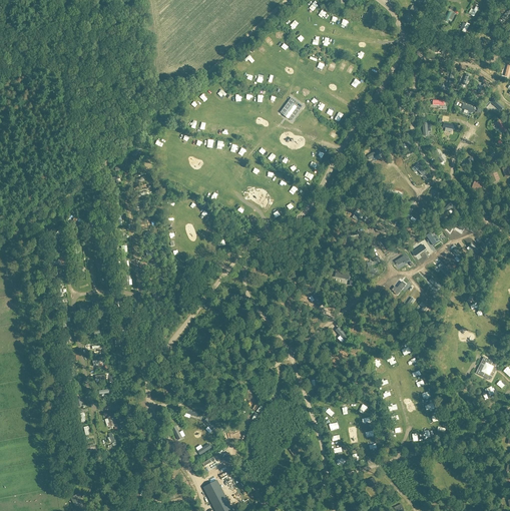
[(474,6),(469,15),(474,17),(478,8),(474,6)]
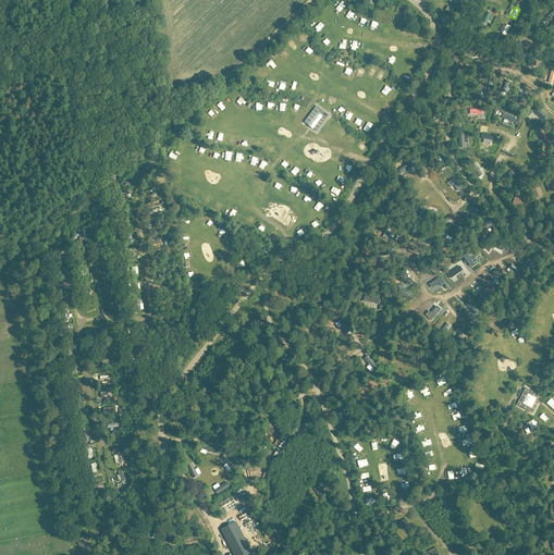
[(483,23),(487,25),(488,23),(490,24),(493,15),(487,13),(483,23)]
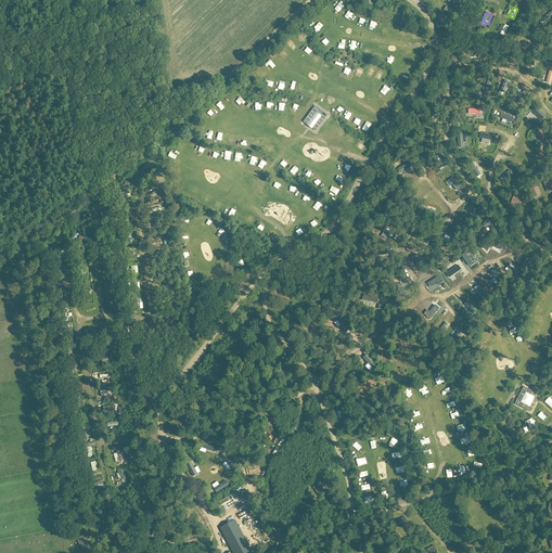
[(512,50),(515,52),(523,42),(520,40),(512,50)]
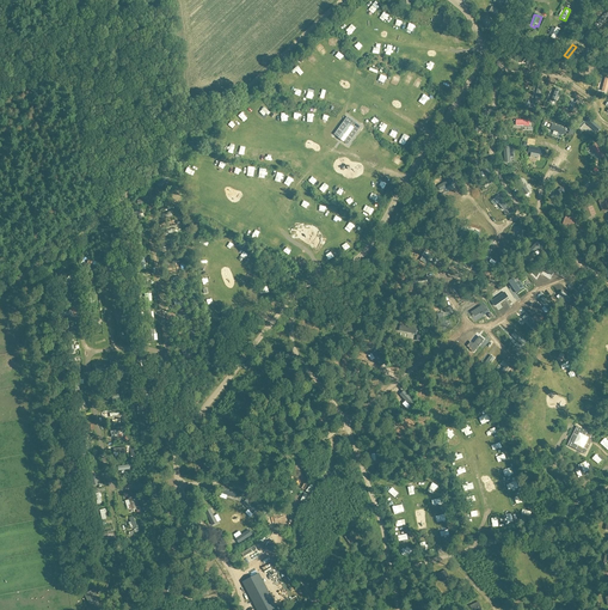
[(295,65),(290,71),(293,73),(295,71),(299,74),(302,71),(295,65)]
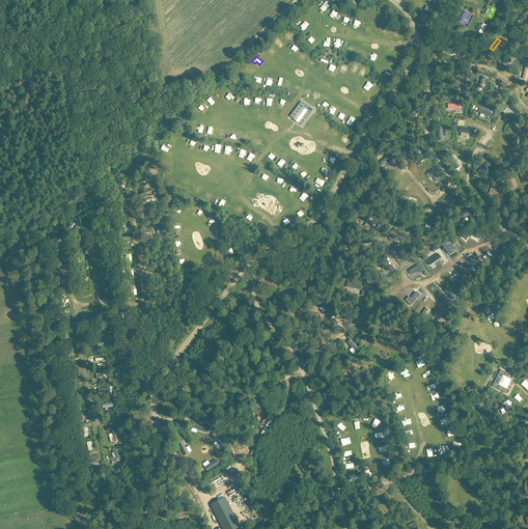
[(250,73),(254,68),(249,63),(245,67),(250,73)]
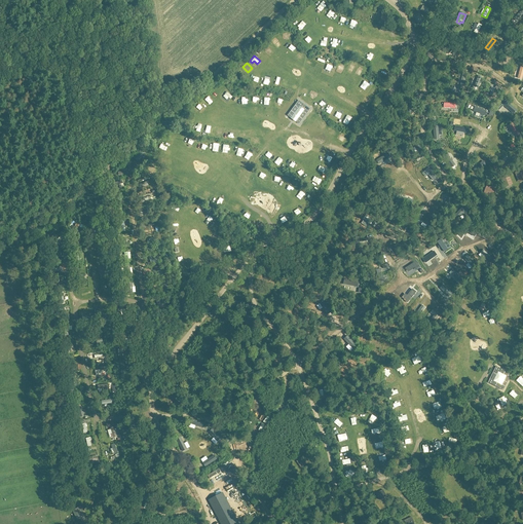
[(353,75),(360,77),(363,69),(358,67),(353,75)]
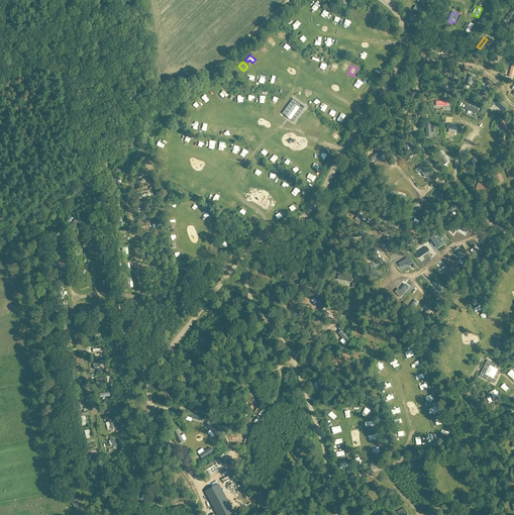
[(224,98),(227,95),(222,89),(219,93),(224,98)]
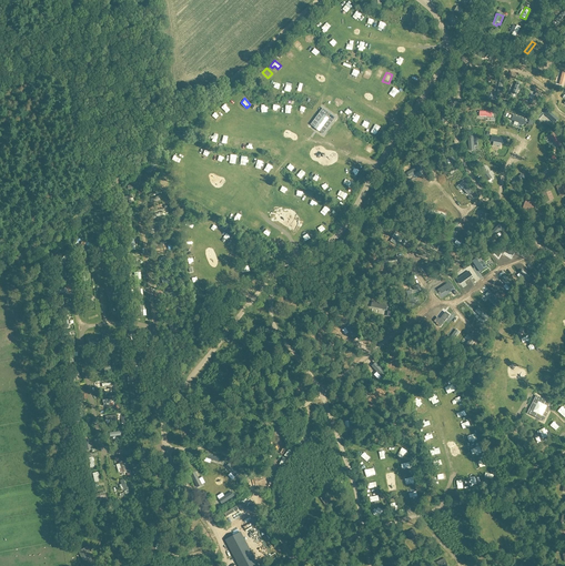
[(347,115),(352,110),(346,105),(342,111),(347,115)]
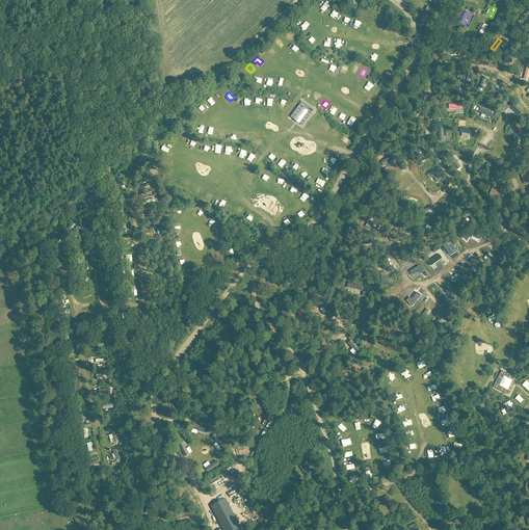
[(299,123),(311,108),(299,100),(288,114),(299,123)]
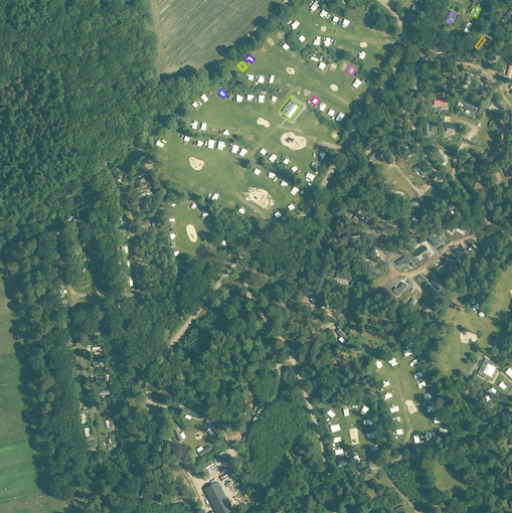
[(474,106),(462,102),(461,107),(472,111),(474,106)]
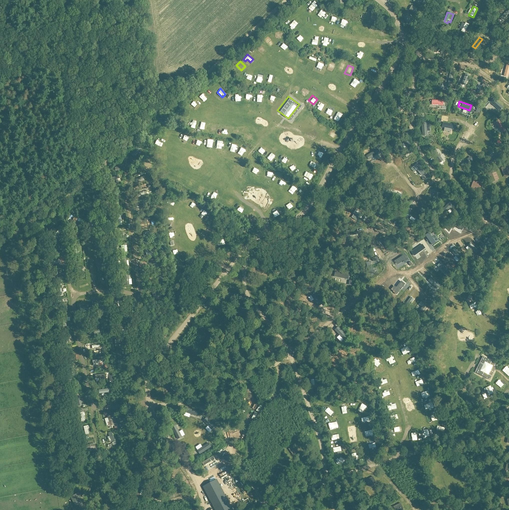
[(496,117),(491,120),(498,131),(503,128),(496,117)]
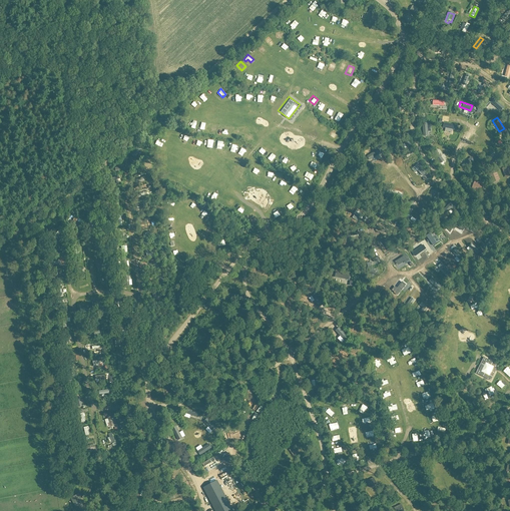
[(333,131),(329,135),(334,140),(338,136),(333,131)]
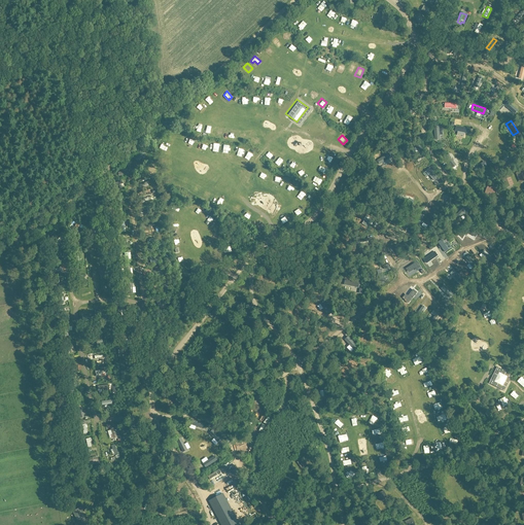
[(247,163),(246,162),(250,158),(245,151),(239,156),(241,159),(239,161),(244,166),(247,163)]
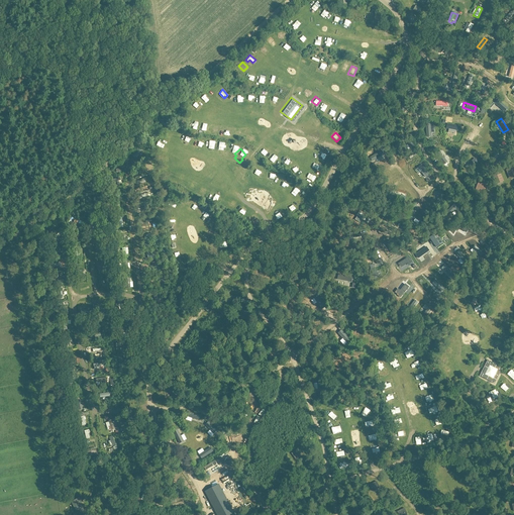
[(318,157),(324,160),(327,153),(321,150),(318,157)]
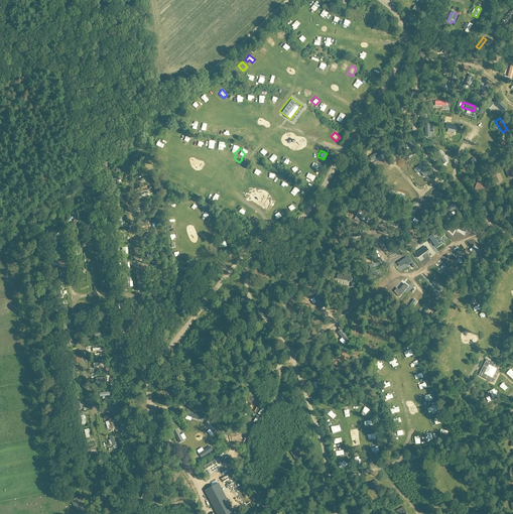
[(200,210),(197,215),(203,218),(206,213),(200,210)]
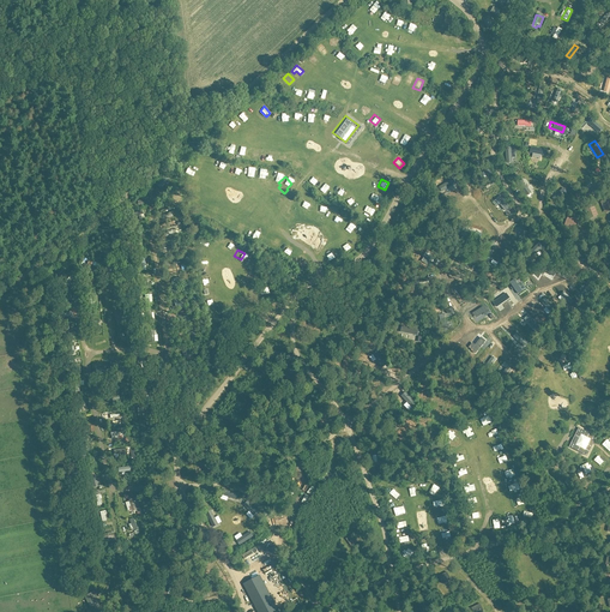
[(577,426),(566,445),(584,454),(593,435),(577,426)]
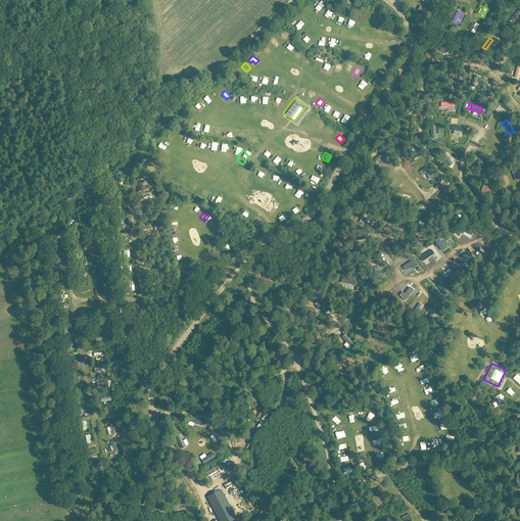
[(415,378),(421,375),(418,369),(412,372),(415,378)]
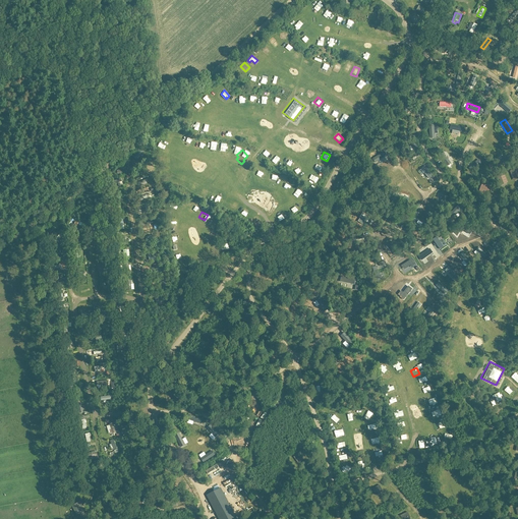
[(114,427),(110,428),(113,438),(120,436),(119,430),(116,431),(114,427)]
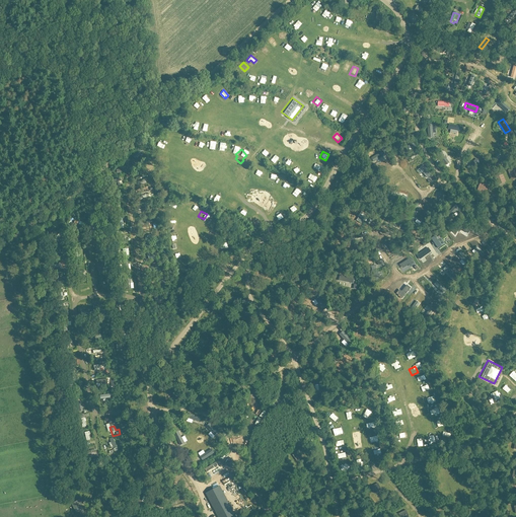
[(293,457),(294,460),(300,455),(296,449),(290,453),(293,457)]
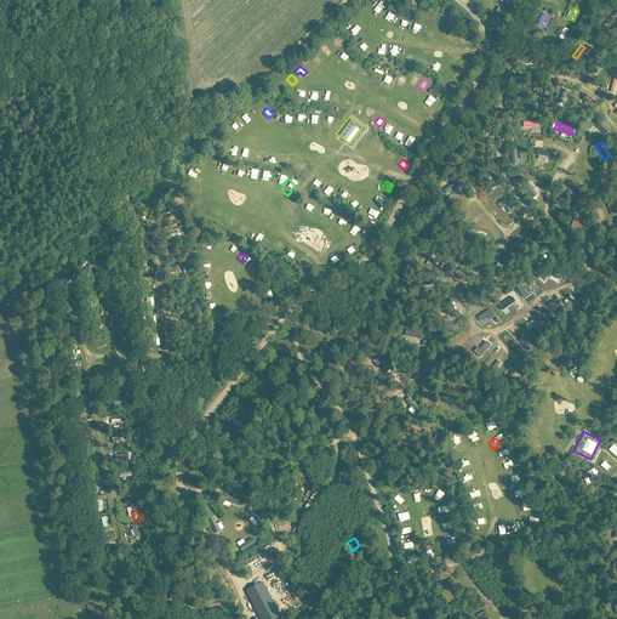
[(544,555),(538,558),(542,566),(548,563),(544,555)]
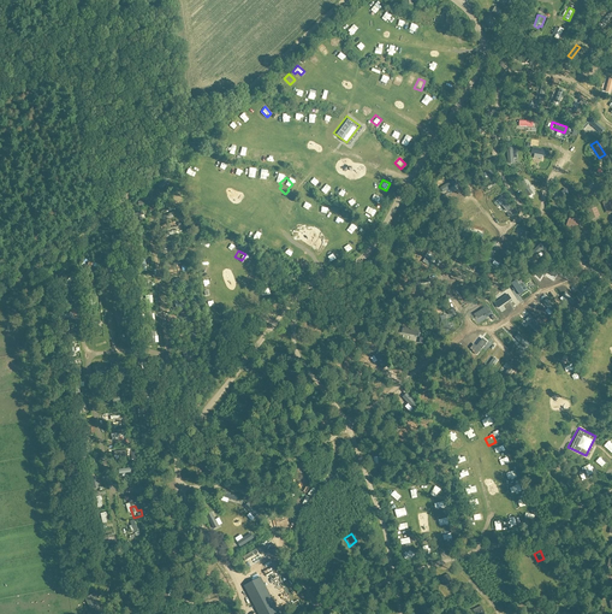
[(450,579),(445,572),(437,576),(440,584),(450,579)]
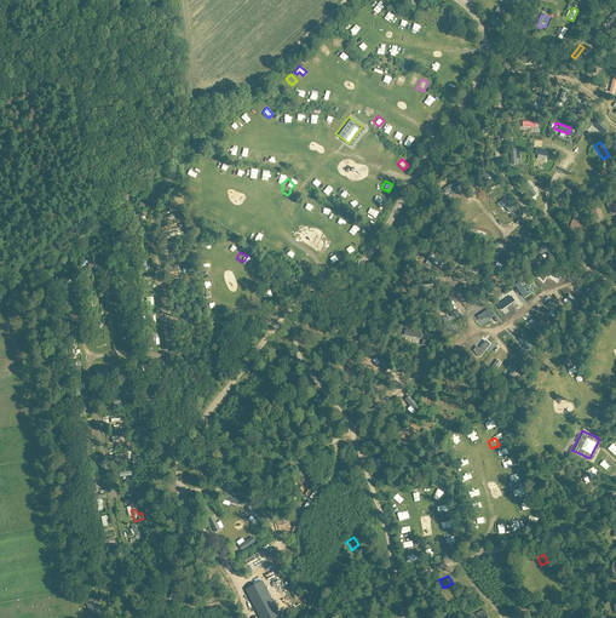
[(280,617),(259,579),(242,588),(258,617),(280,617)]
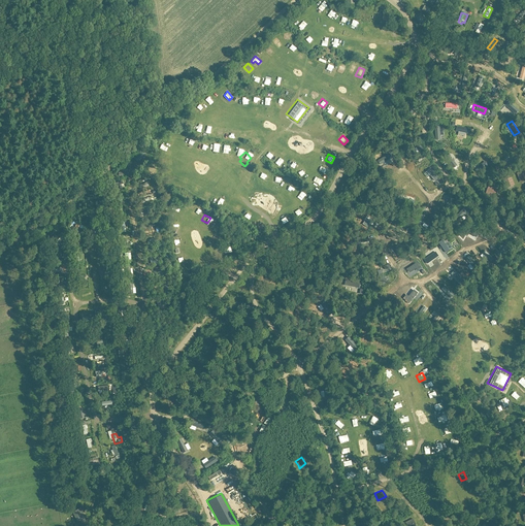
[(77,506),(69,511),(77,525),(79,525),(86,523),(77,506)]
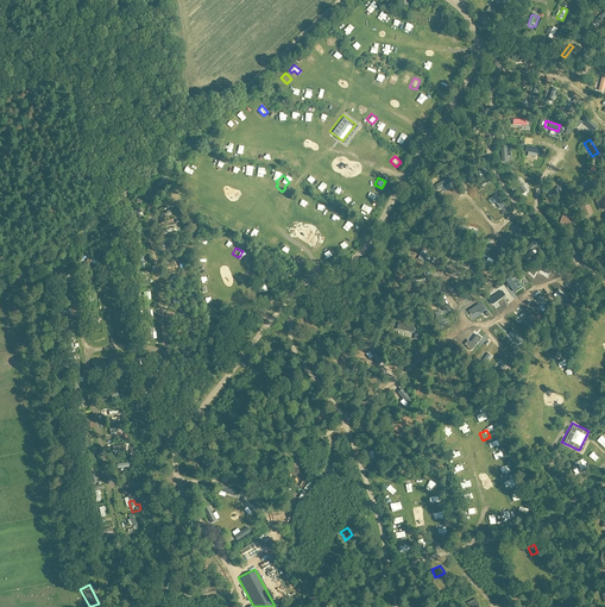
[(411,606),(420,604),(417,595),(408,598),(411,606)]
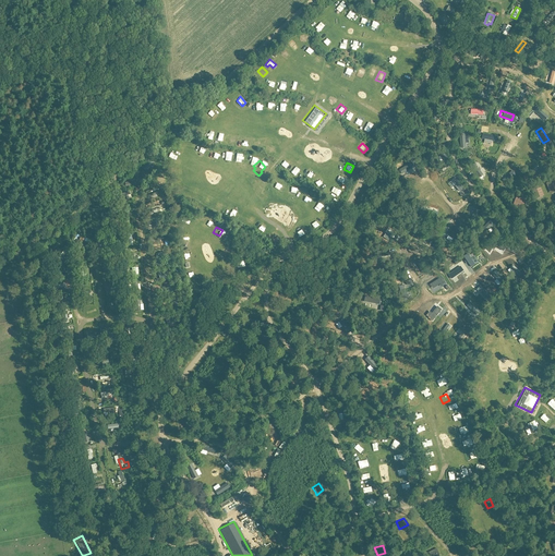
[(425,550),(429,555),(432,555),(437,554),(434,546),(425,550)]
